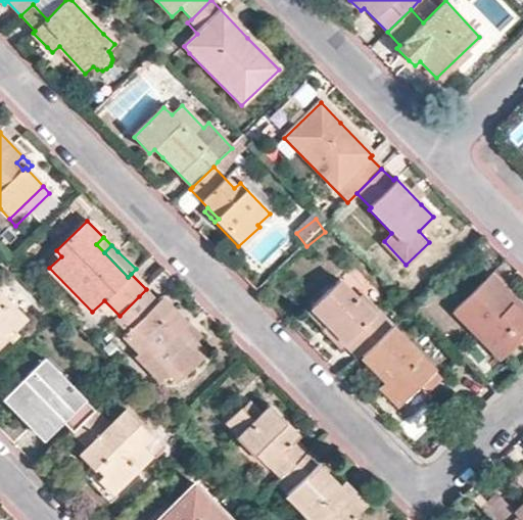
[(522,312),(502,290),(488,277),(453,313),(498,361),(522,336),(522,312)]
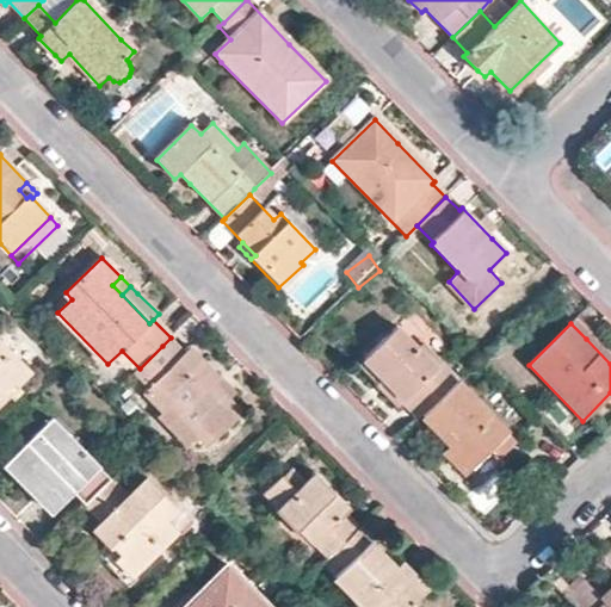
[(403,403),(419,420),(423,416),(457,383),(421,347),(418,351),(396,328),(364,359),(389,385),(383,390),(389,396),(399,407),(403,403)]
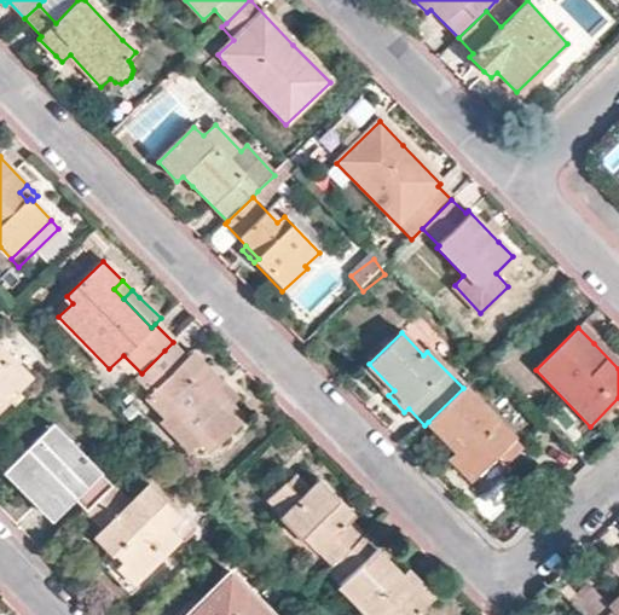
[(0,408),(29,379),(0,348),(0,408)]
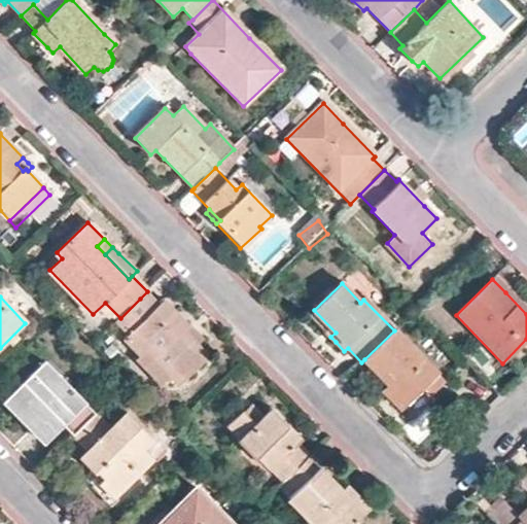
[(152,311),(140,299),(120,318),(115,323),(128,336),(125,340),(141,358),(146,353),(172,379),(178,385),(208,356),(197,346),(182,330),(188,324),(164,301),(152,311)]
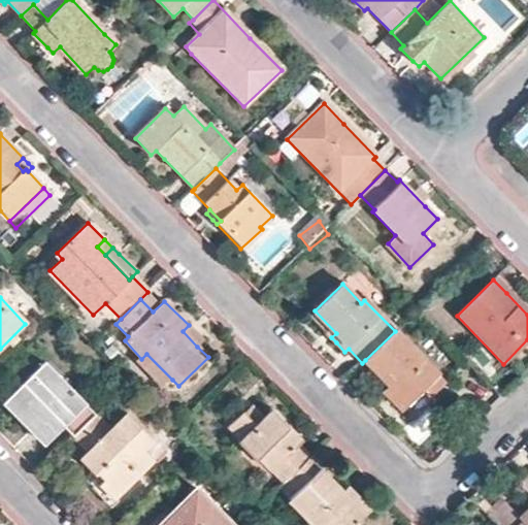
[(310,316),(331,337),(336,333),(315,310),(310,316)]
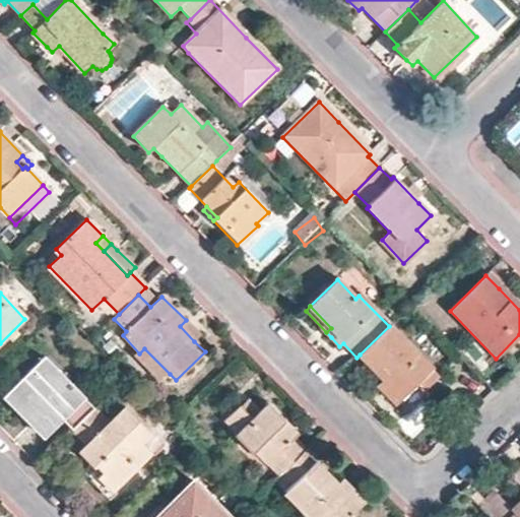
[(194,328),(186,320),(180,326),(194,341),(200,334),(194,328)]
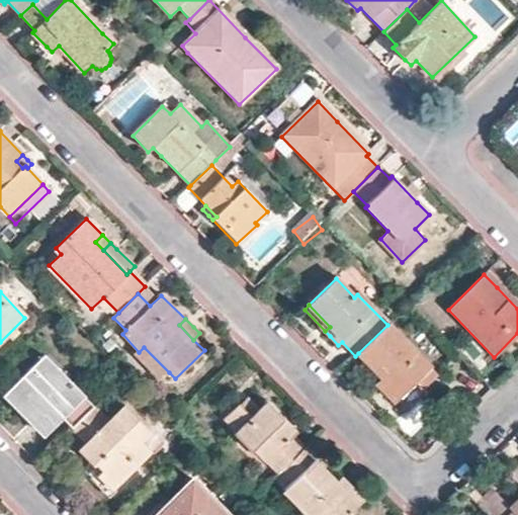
[(387,325),(358,353),(381,375),(401,396),(414,382),(420,390),(435,373),(387,325)]
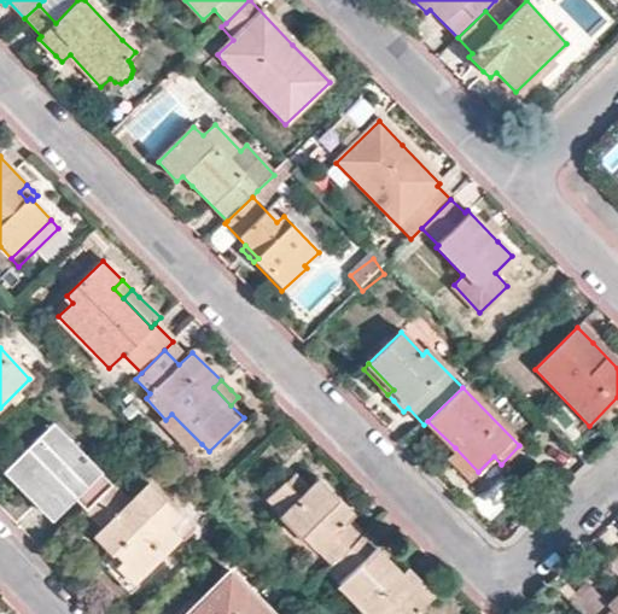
[(191,455),(202,444),(172,414),(165,420),(162,425),(191,455)]
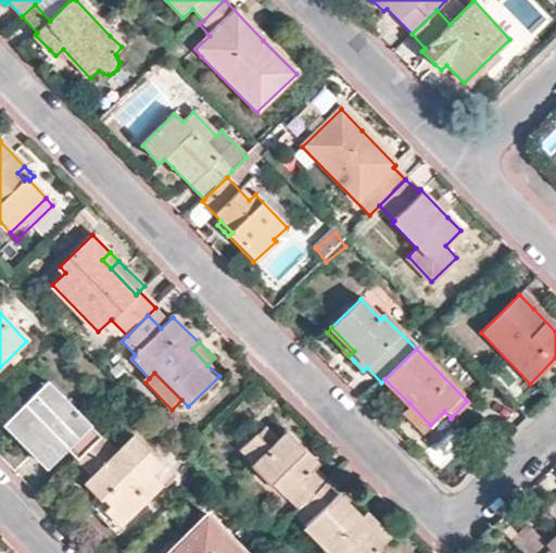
[(77,461),(101,437),(48,382),(3,425),(24,447),(45,468),(65,448),(77,461)]
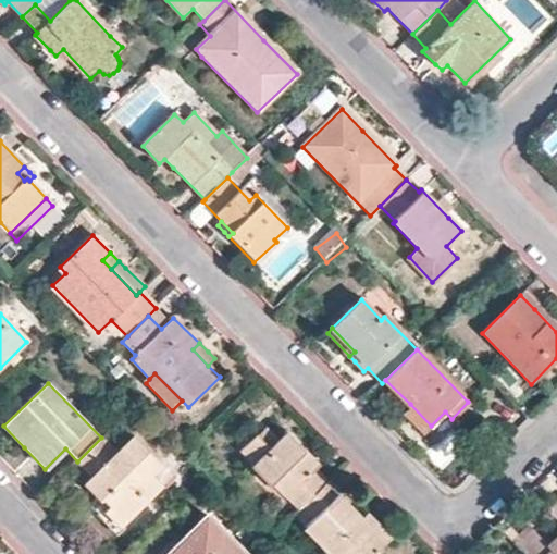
[(430,439),(452,419),(445,411),(431,426),(410,404),(403,411),(411,420),(430,439)]
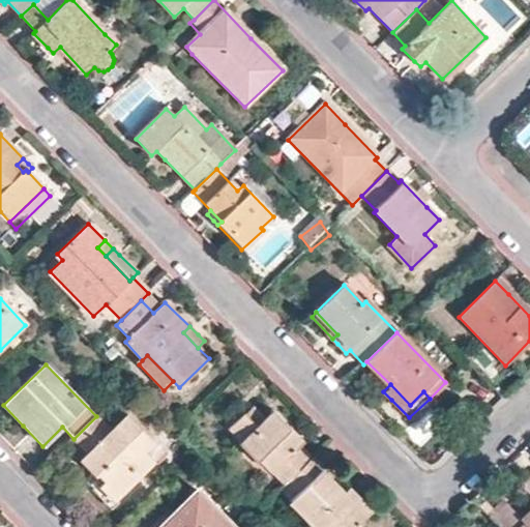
[(251,409),(242,415),(258,428),(264,421),(258,415),(251,409)]
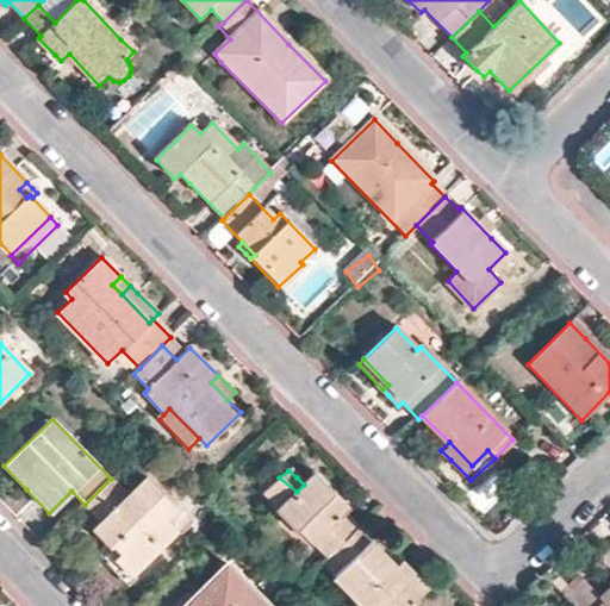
[(335,553),(358,530),(343,513),(347,510),(315,476),(304,485),(297,492),(279,478),(263,493),(279,510),(278,512),(292,529),(297,526),(328,558),(335,553)]
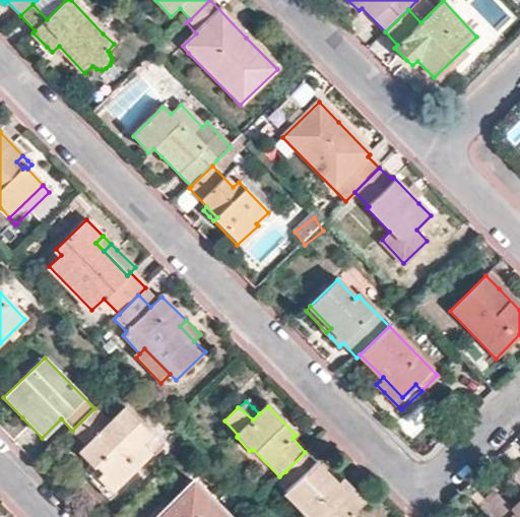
[(109,423),(94,408),(72,431),(86,445),(80,451),(90,462),(93,465),(95,463),(104,471),(98,477),(111,491),(150,451),(140,443),(149,432),(125,407),(109,423)]
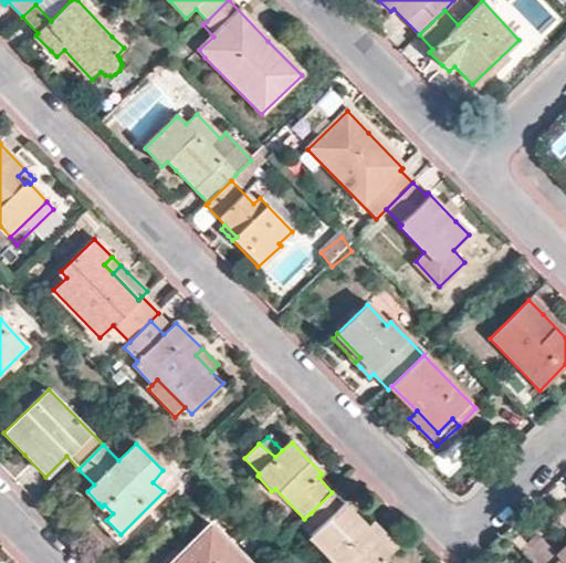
[(153,482),(164,491),(174,482),(163,470),(153,482)]
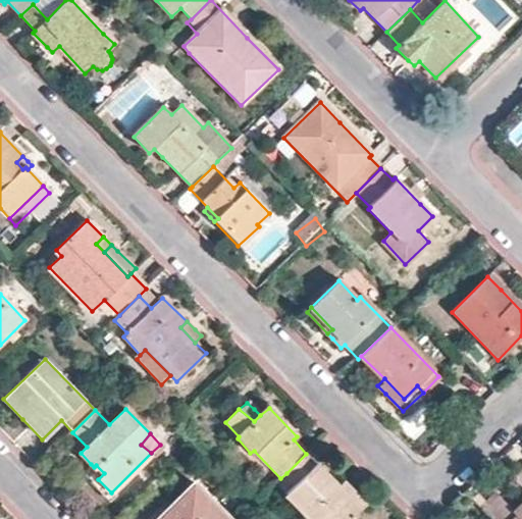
[(335,485),(306,454),(286,473),(298,483),(286,494),(310,518),(351,518),(365,506),(352,492),(342,481),(335,485)]
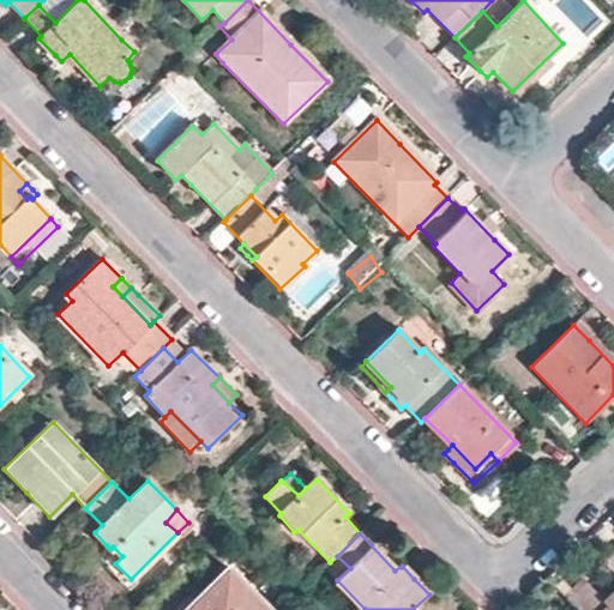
[(125,585),(131,579),(115,563),(122,556),(113,547),(110,549),(107,545),(97,556),(112,572),(125,585)]
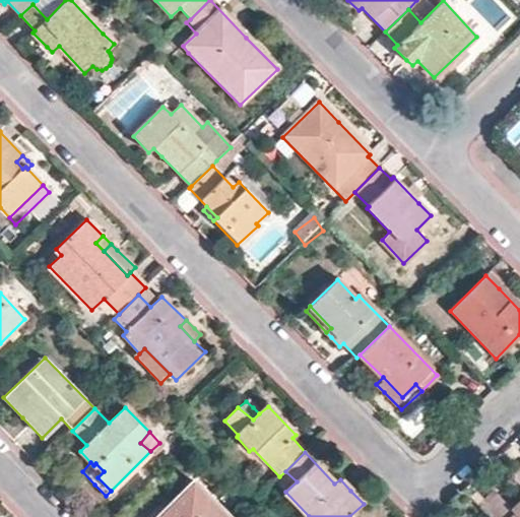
[(226,516),(193,482),(156,516),(226,516)]
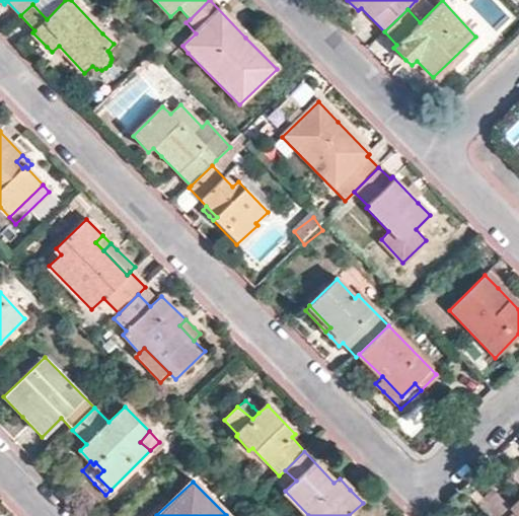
[(518,515),(518,501),(510,510),(496,495),(488,502),(480,509),(487,515),(518,515)]
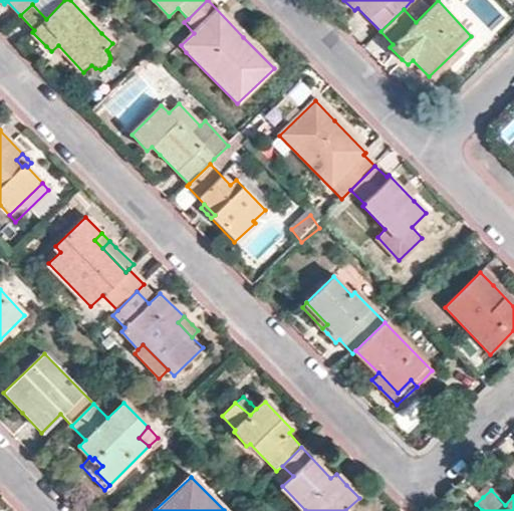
All buildings are outlined.
